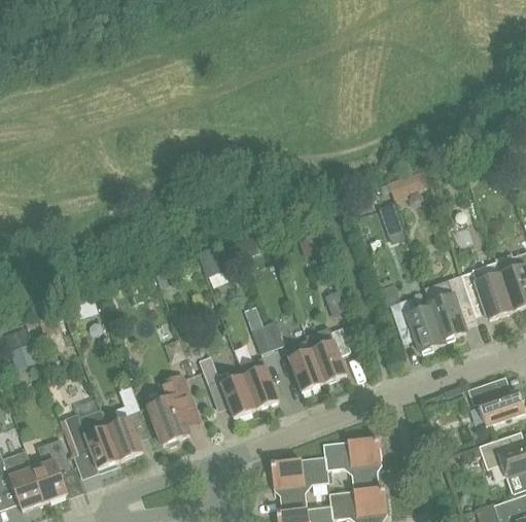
[(401,179),(389,183),(395,201),(408,197),(407,193),(401,179)]
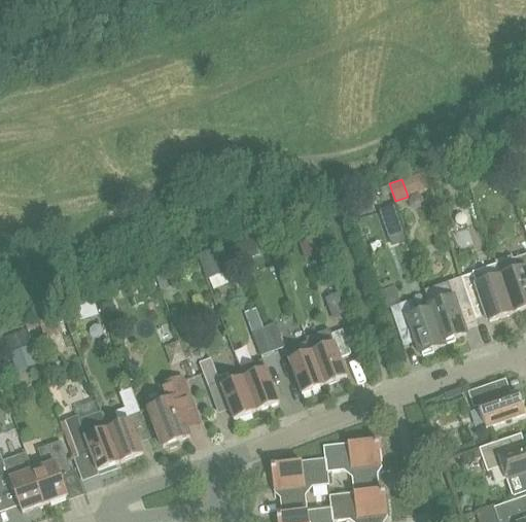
[(392,202),(378,207),(385,230),(400,224),(392,202)]
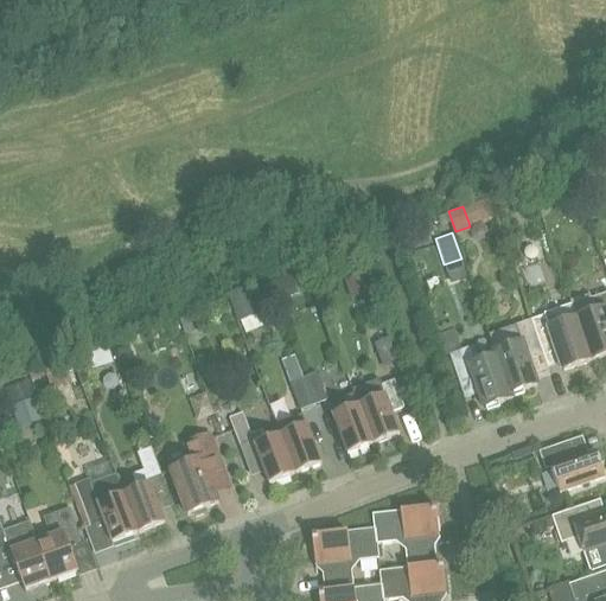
[(362,269),(343,276),(349,295),(369,287),(362,269)]
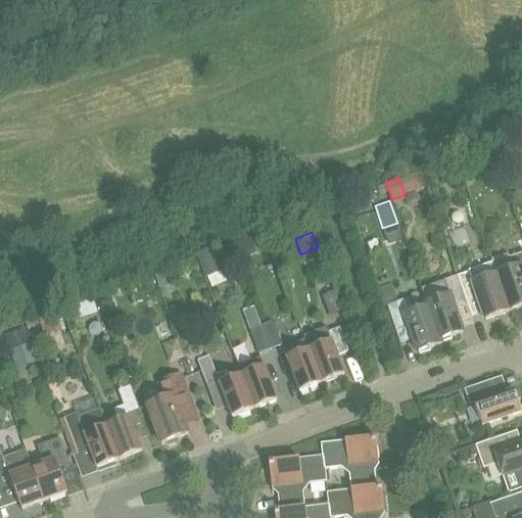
[(249,235),(233,242),(239,256),(255,249),(249,235)]
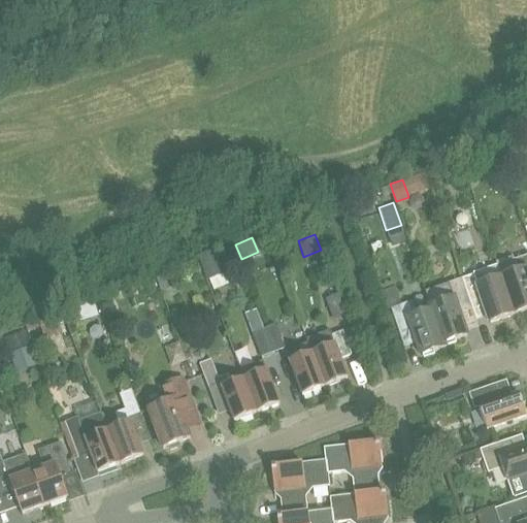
[(216,250),(213,244),(196,253),(197,257),(200,264),(219,257),(216,250)]
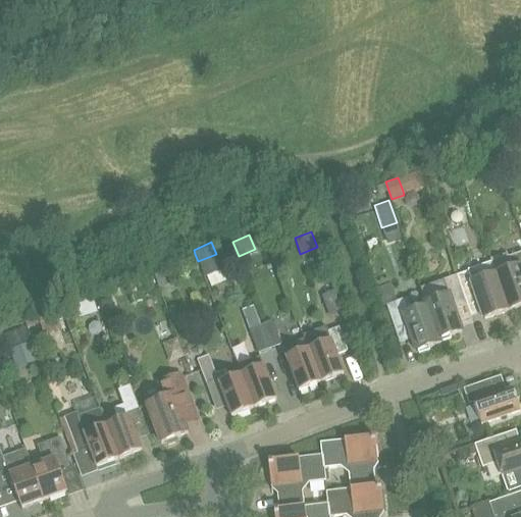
[(520,249),(491,260),(495,271),(508,308),(520,302),(520,249)]
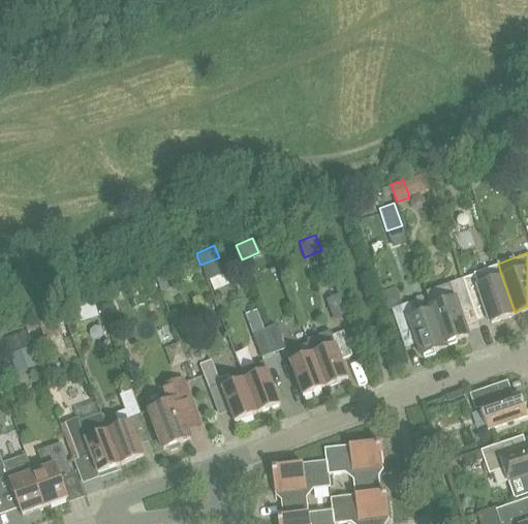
[(172,267),(155,273),(161,288),(178,282),(172,267)]
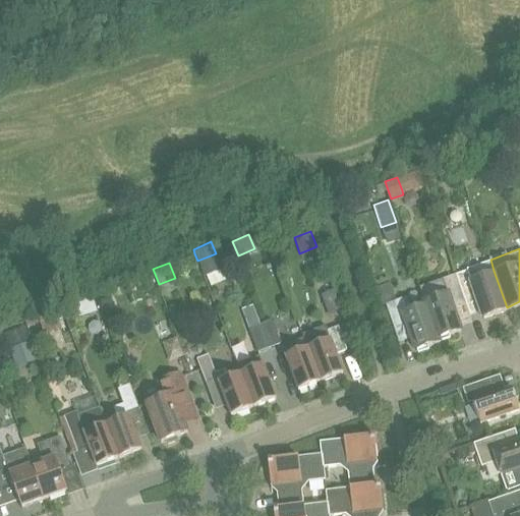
[(479,276),(475,265),(454,272),(463,295),(474,292),(479,308),(482,316),(507,307),(494,271),(479,276)]
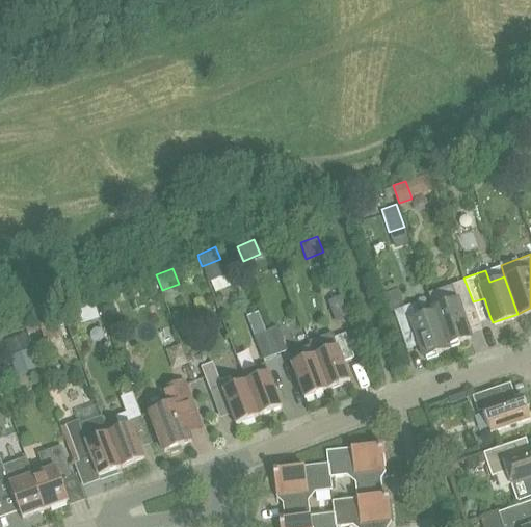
[(459,307),(473,301),(463,278),(443,285),(443,286),(427,291),(434,310),(446,343),(470,335),(468,331),(459,307)]
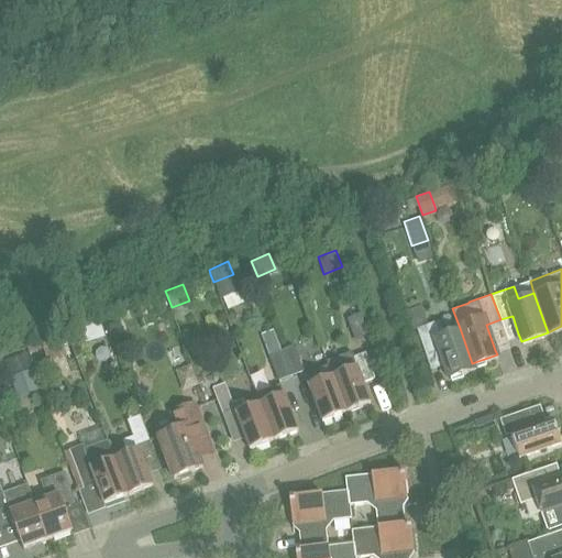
[(360,310),(346,316),(354,336),(367,331),(360,310)]
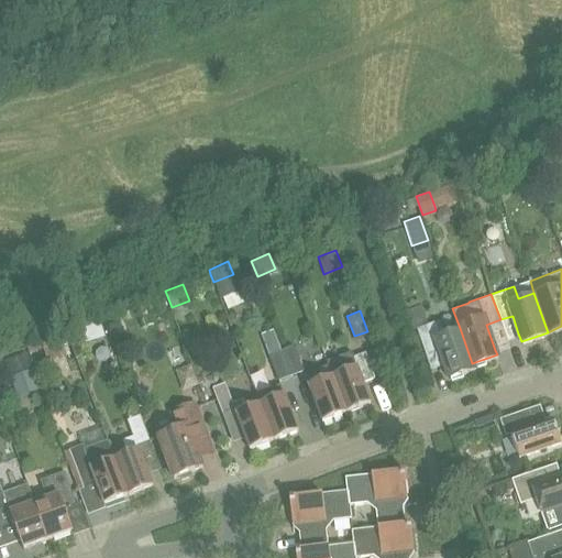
[(118,316),(107,320),(111,331),(122,326),(118,316)]
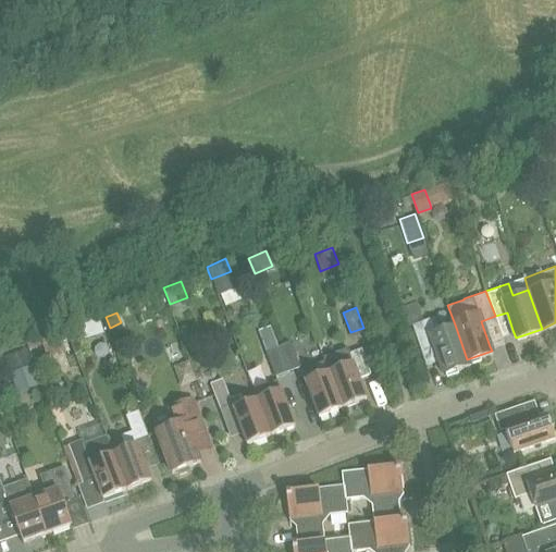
[(469,363),(467,359),(455,324),(439,330),(433,315),(411,322),(425,363),(439,358),(443,371),(469,363)]
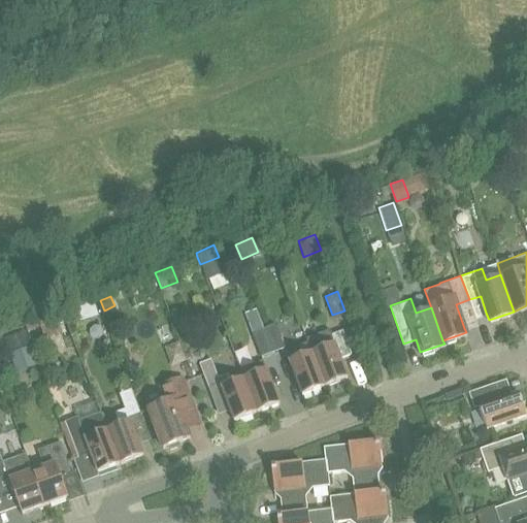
[(77,306),(67,309),(70,320),(80,317),(77,306)]
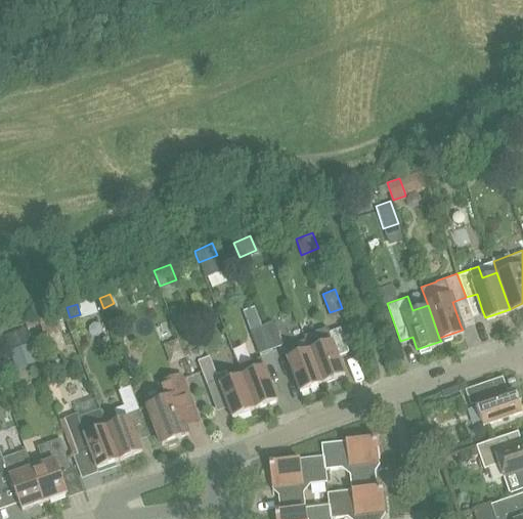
[(60,327),(54,308),(37,314),(44,333),(60,327)]
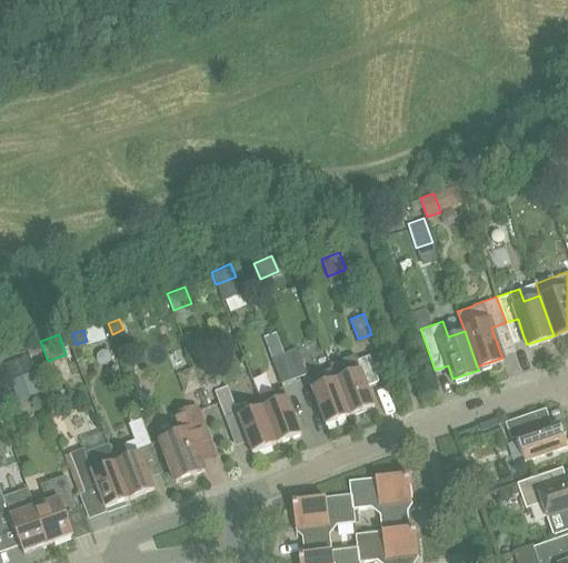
[(280,381),(292,376),(282,351),(279,343),(267,348),(280,381)]
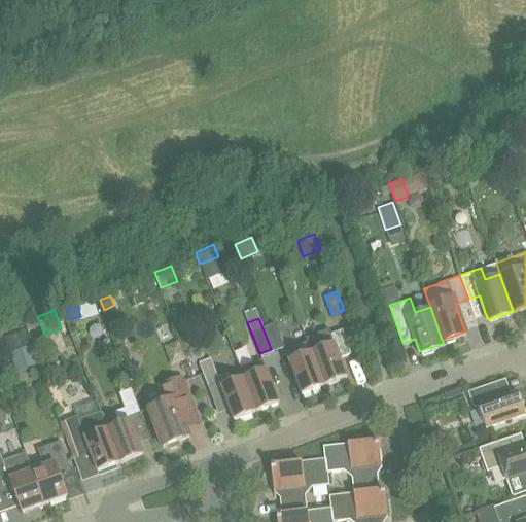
[(274,320),(261,325),(271,349),(283,344),(274,320)]
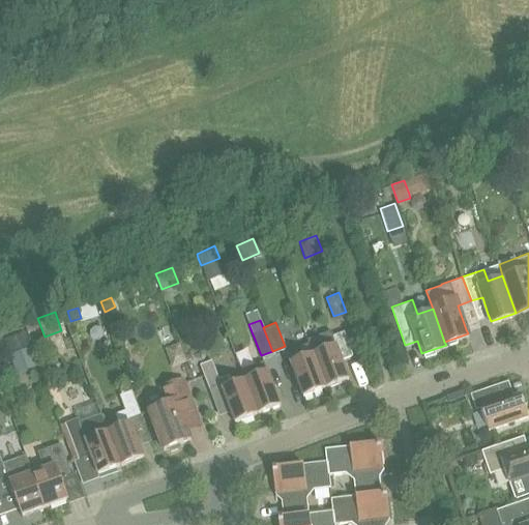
[(3,337),(10,354),(31,347),(25,328),(3,337)]
